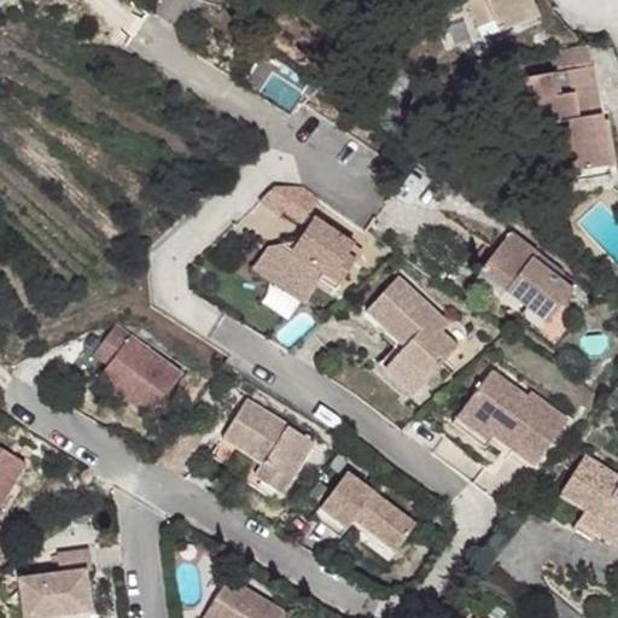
[(462,0),(465,10),(481,7),(483,19),(484,25),(529,13),(526,0),(462,0)]
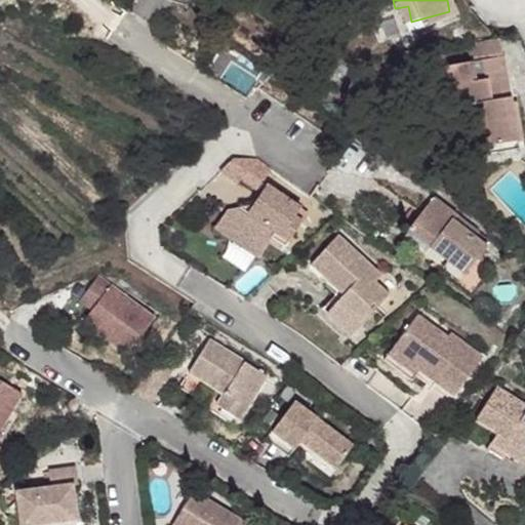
[(408,6),(395,8),(398,18),(401,18),(410,16),(408,6)]
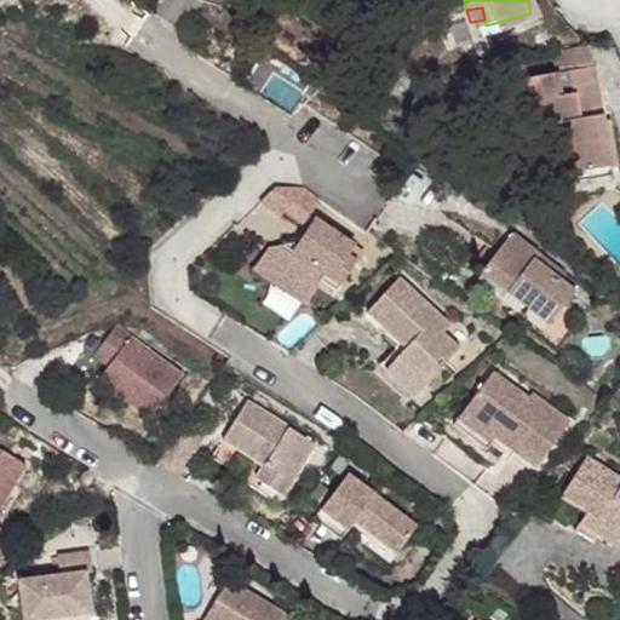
[(578,53),(579,73),(614,70),(613,50),(578,53)]
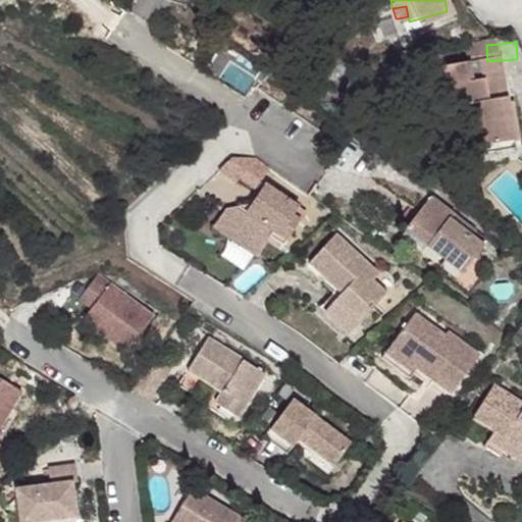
[(487,61),(442,66),(445,108),(468,106),(471,147),(483,147),(521,142),(521,140),(520,102),(511,102),(510,83),(520,81),(517,59),(487,61)]
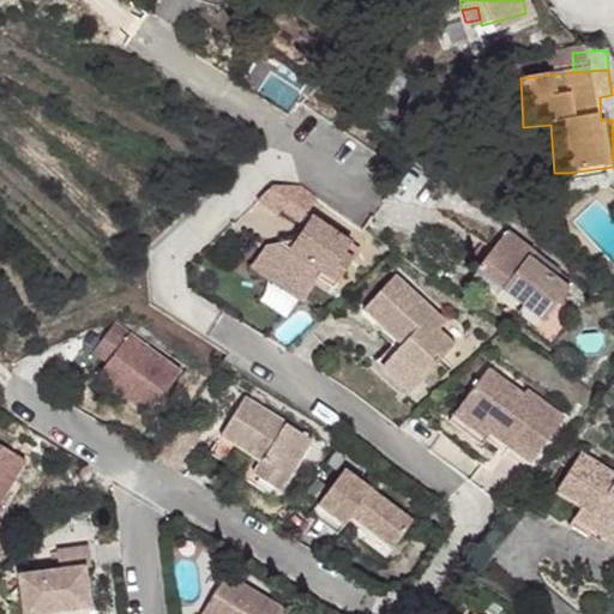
[(272,180),(260,208),(305,224),(315,197),(272,180)]
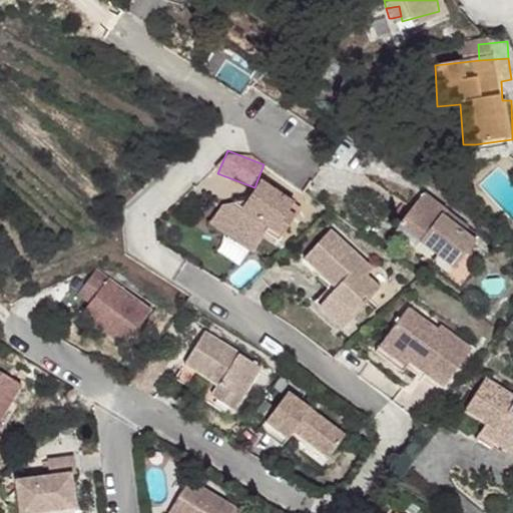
[(222,204),(210,222),(252,251),(271,226),(282,234),(303,205),(263,179),(248,198),(222,204)]
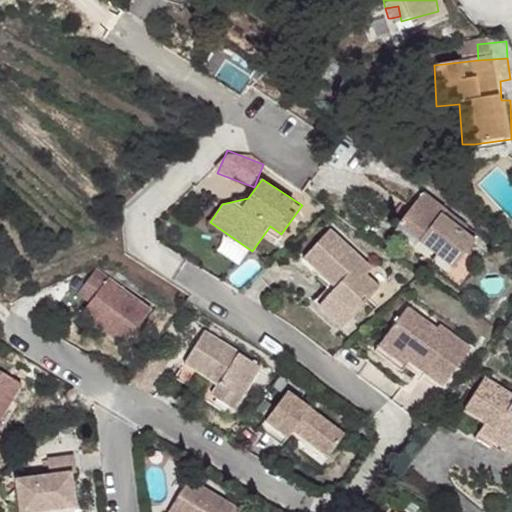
[(420,191),(407,207),(411,209),(423,192),(420,191)]
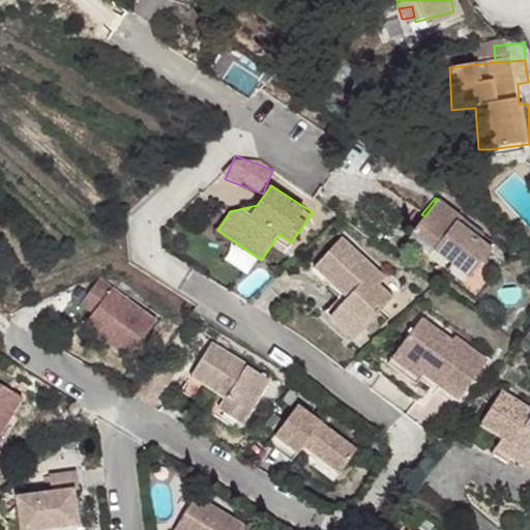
[(425,216),(415,233),(466,274),(487,248),(474,239),(450,221),(455,213),(438,199),(425,216)]
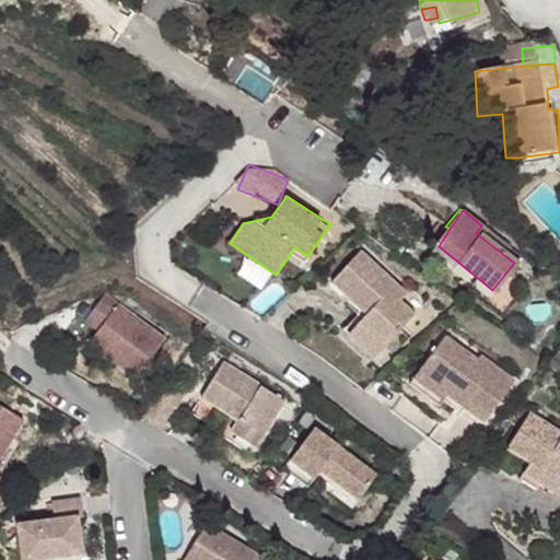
[(481,225),(476,233),(501,253),(506,245),(481,225)]
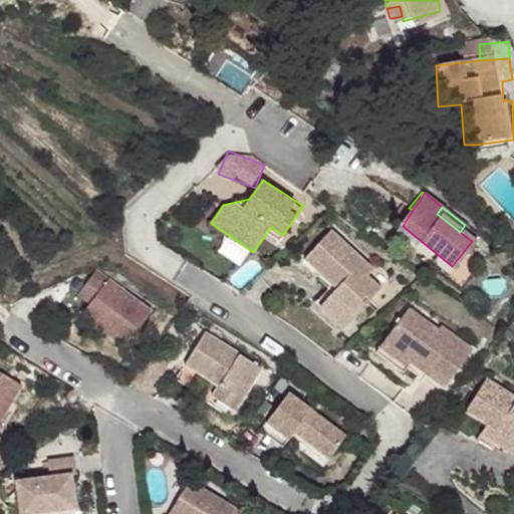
[(398,222),(403,226),(413,210),(409,208),(398,222)]
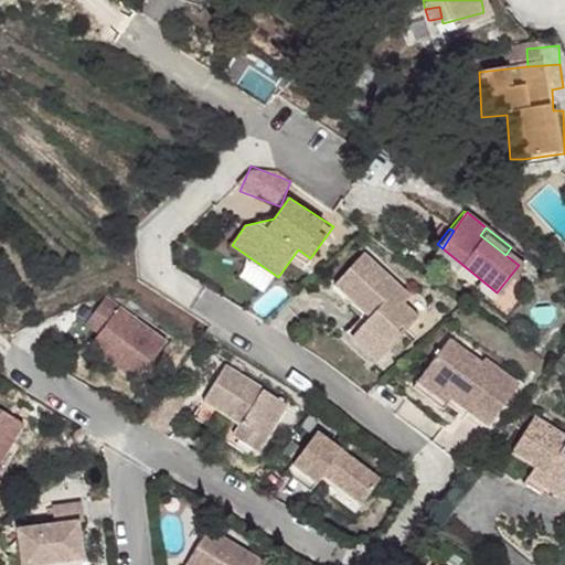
[(355,245),(331,279),(362,305),(369,309),(352,329),(380,350),(416,304),(401,291),(408,283),(355,245)]
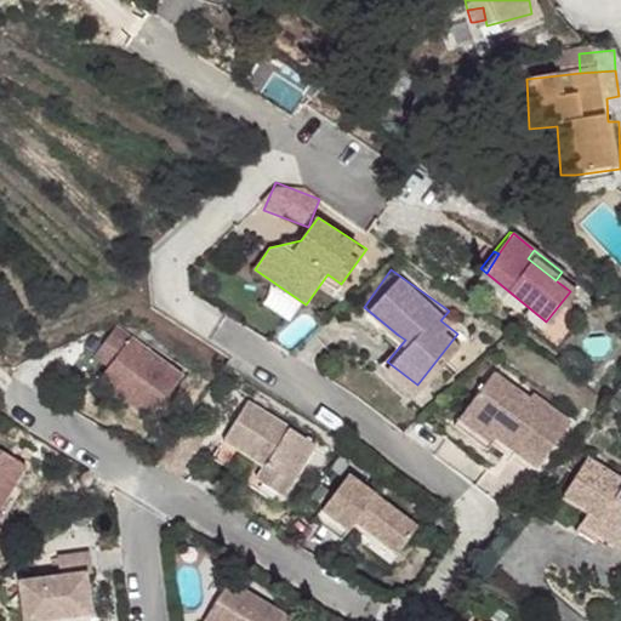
[(192,366),(125,318),(95,359),(108,370),(97,383),(151,422),(192,366)]
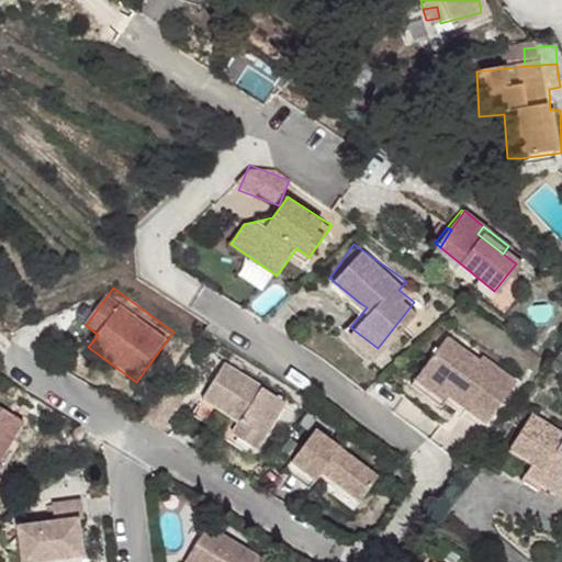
[(360,303),(345,323),(350,327),(367,307),(360,303)]
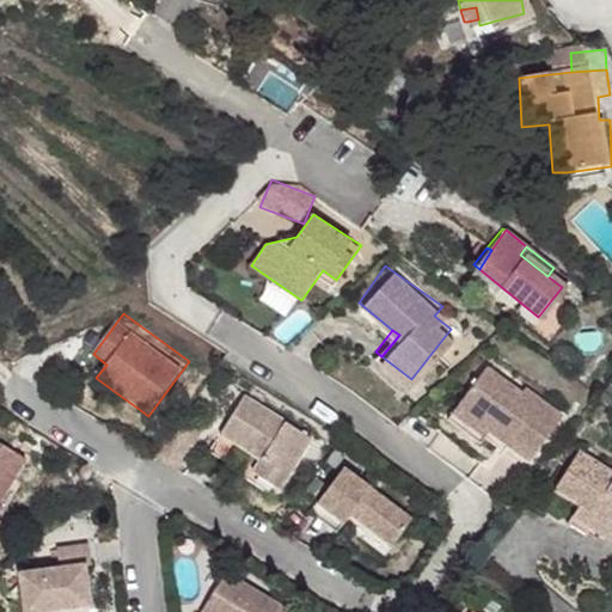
[(485,361),(454,403),(488,426),(528,454),(564,408),(526,383),(521,386),(485,361)]
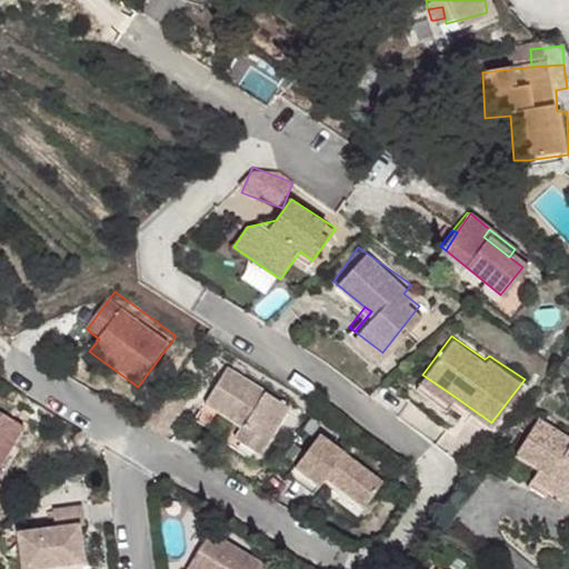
[(227,367),(206,403),(247,427),(238,440),(263,455),(292,403),(227,367)]
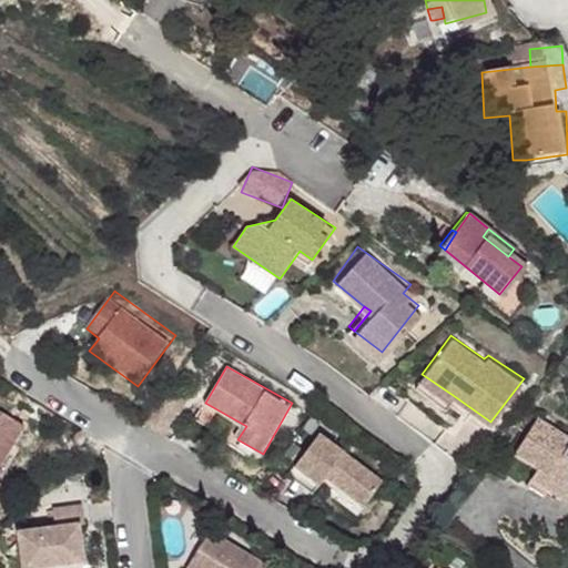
[(422,374),(414,385),(445,407),(453,395),(422,374)]
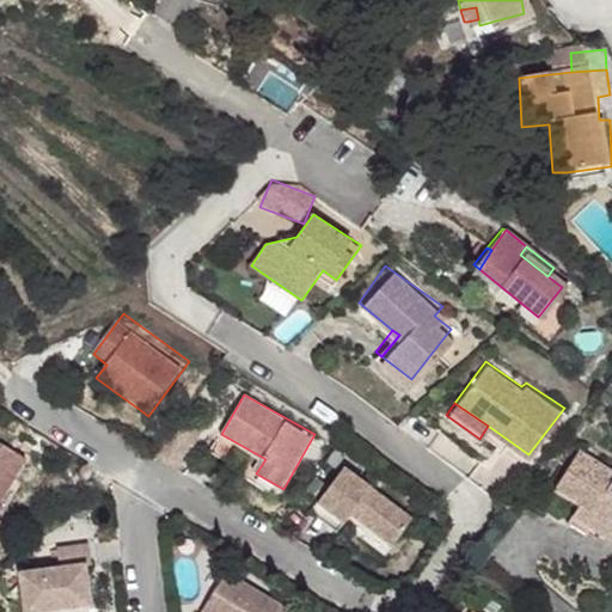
[(0,515),(30,464),(0,445),(0,515)]
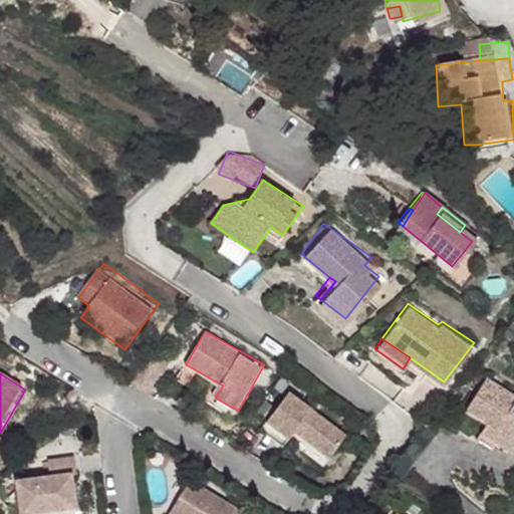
[(490,418),(483,428),(513,449),(513,389),(492,374),(470,405),(490,418)]
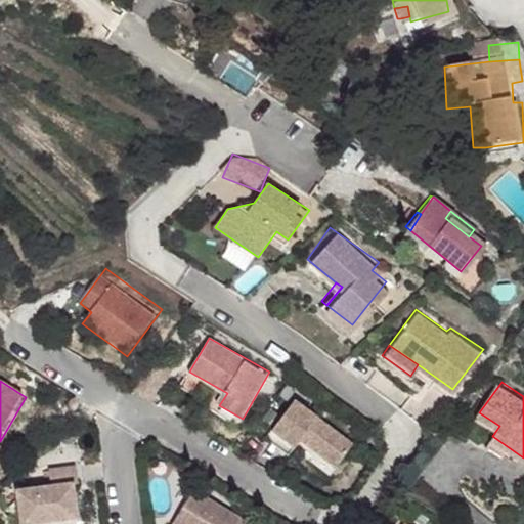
[(299,399),(276,429),(301,446),(306,438),(341,465),(357,441),(299,399)]
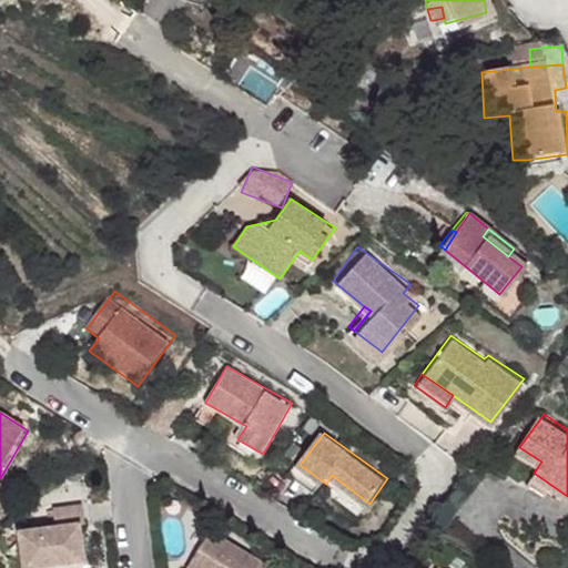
[(300,465),(293,474),(320,492),(326,484),(300,465)]
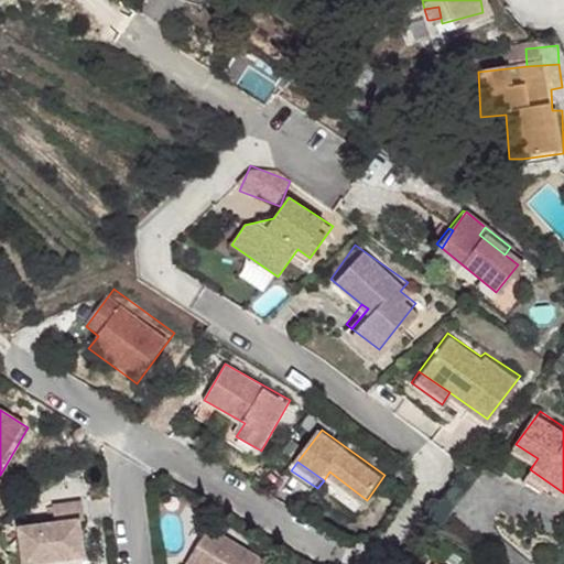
[(22,529),(25,557),(50,554),(51,563),(62,563),(90,560),(85,521),(90,520),(87,501),(57,506),(60,523),(22,529)]
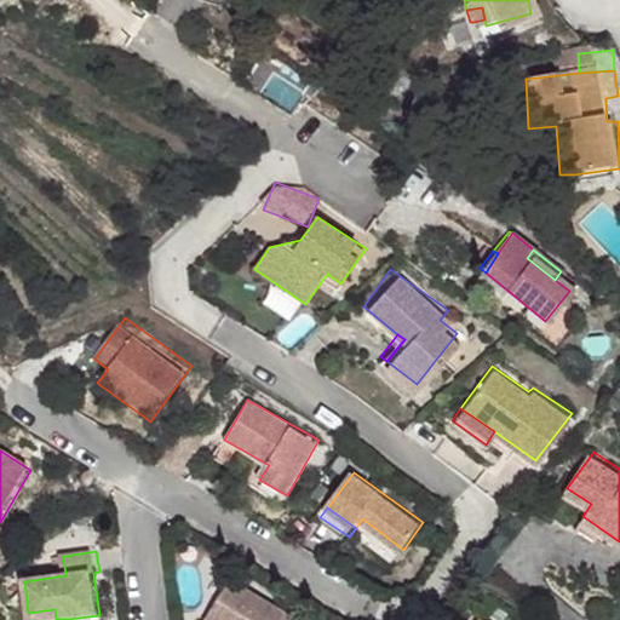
[(234,577),(208,618),(211,619),(294,619),(292,613),(234,577)]
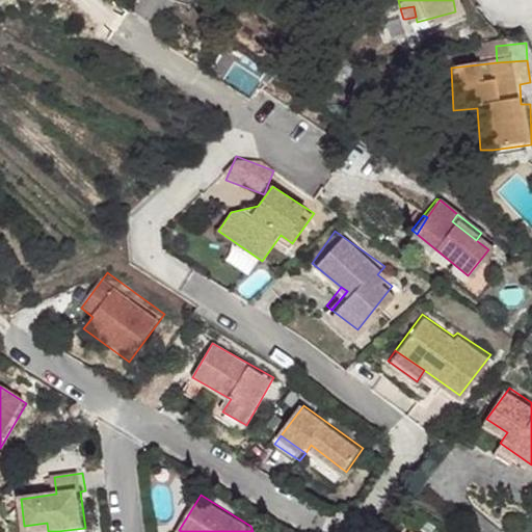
[(48,531),(47,523),(24,526),(25,531),(48,531)]
